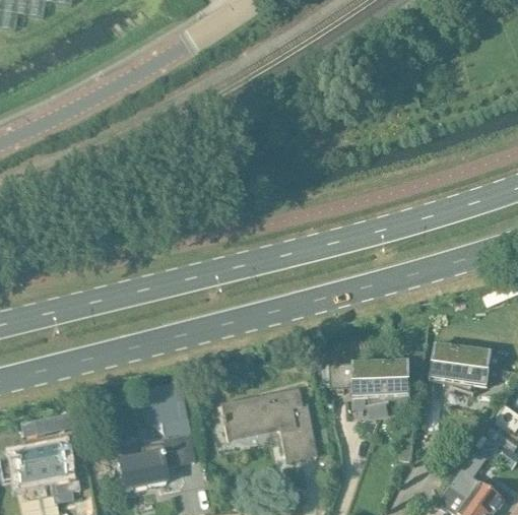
[(0,0),(0,26),(15,28),(17,13),(43,16),(46,0),(71,4),(71,0),(0,0)]
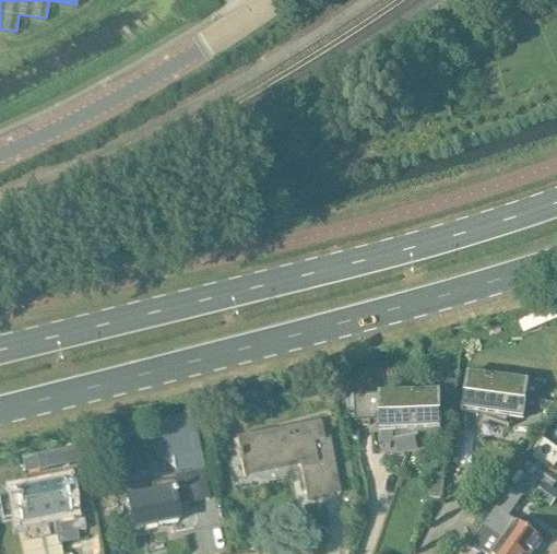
[(523,416),(525,405),(534,407),(534,408),(536,408),(540,380),(467,370),(462,410),(463,411),(463,409),(486,412),(486,416),(485,416),(485,417),(505,424),(508,414),(523,416)]
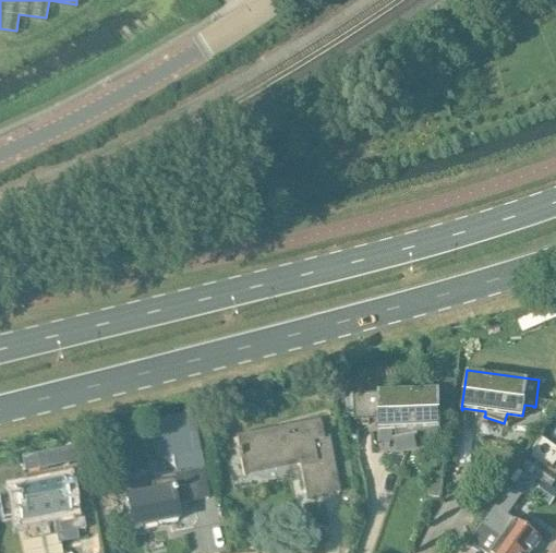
[(440,428),(439,387),(353,391),(354,419),(355,418),(378,417),(379,429),(396,428),(397,437),(418,433),(418,432),(417,432),(417,427),(439,427),(439,428),(440,428)]
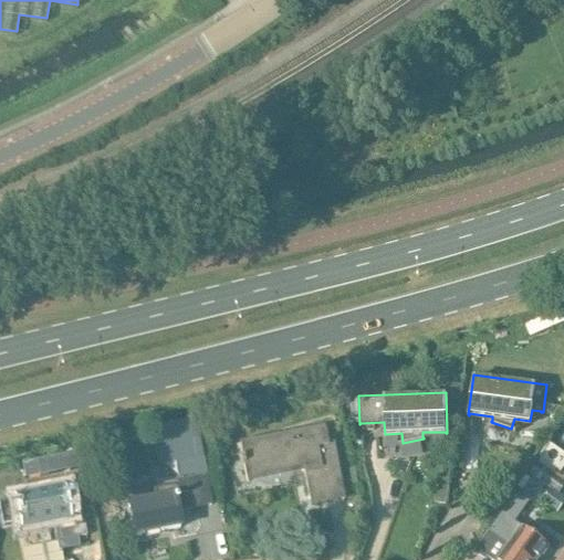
[(195,418),(153,425),(160,465),(202,457),(195,418)]
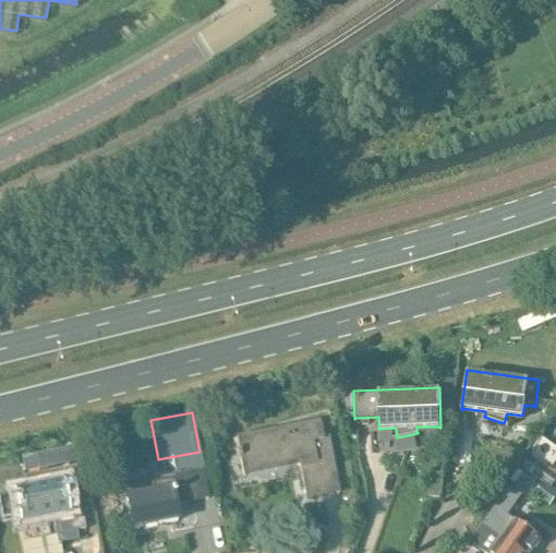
[(306,495),(339,489),(328,434),(323,435),(319,419),(237,434),(244,472),(300,461),(306,495)]
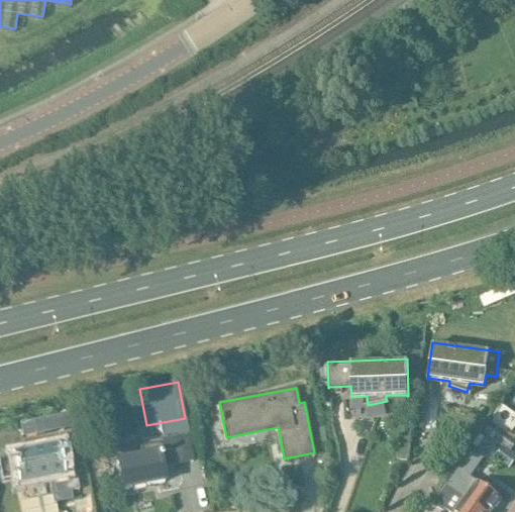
[(514,412),(504,404),(496,416),(513,428),(514,426),(514,412)]
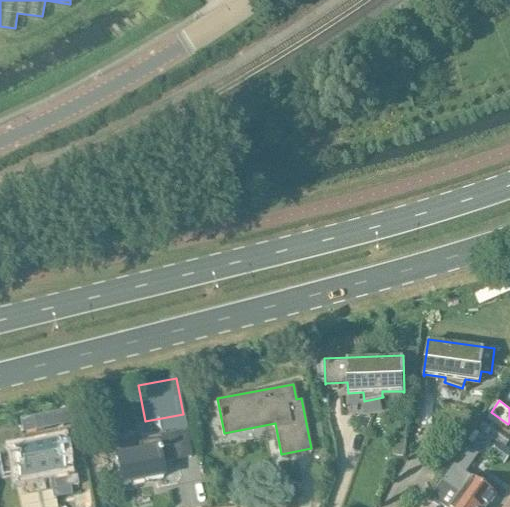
[(54,410),(34,413),(37,428),(57,424),(54,410)]
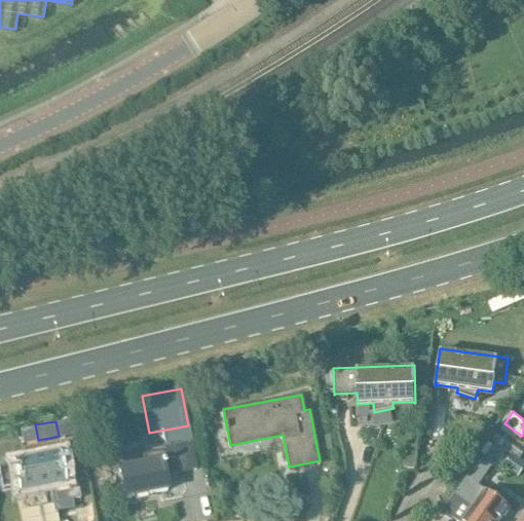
[(523,442),(502,425),(491,440),(517,459),(523,451),(523,442)]
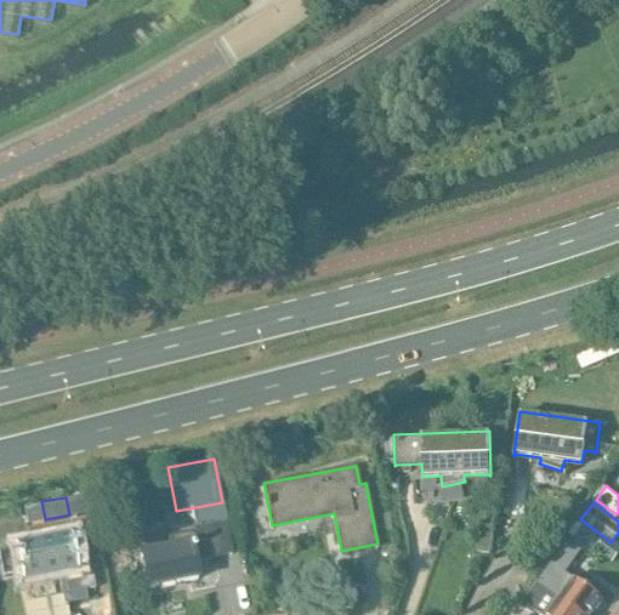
[(232,550),(226,520),(170,531),(172,545),(141,551),(148,585),(199,575),(196,557),(232,550)]
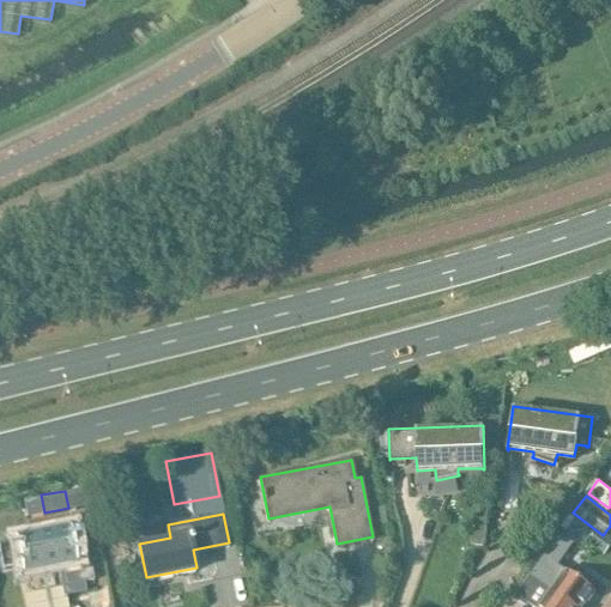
[(14,536),(0,539),(0,550),(2,565),(19,562),(22,571),(64,564),(67,587),(64,587),(65,593),(86,589),(84,580),(95,578),(90,553),(85,529),(71,532),(70,527),(14,536)]
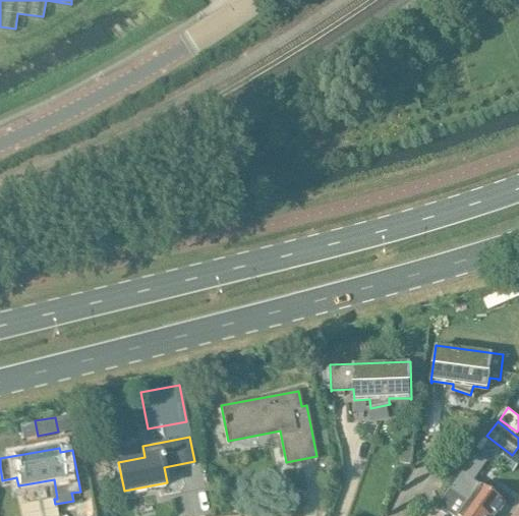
[(494,515),(495,515),(507,500),(483,482),(477,490),(459,476),(452,485),(494,515)]
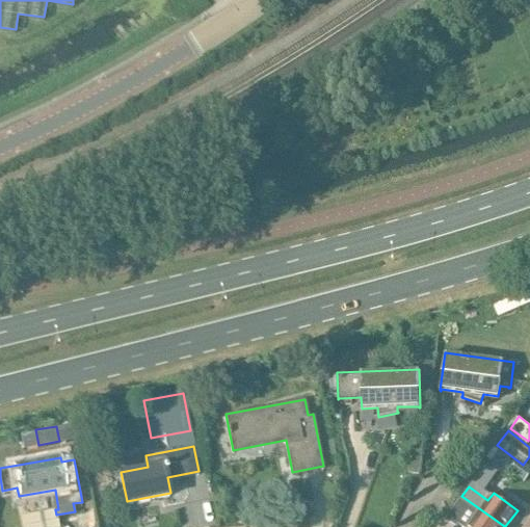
[(468,526),(469,526),(504,526),(461,496),(447,517),(457,524),(459,522),(466,526),(468,526)]
